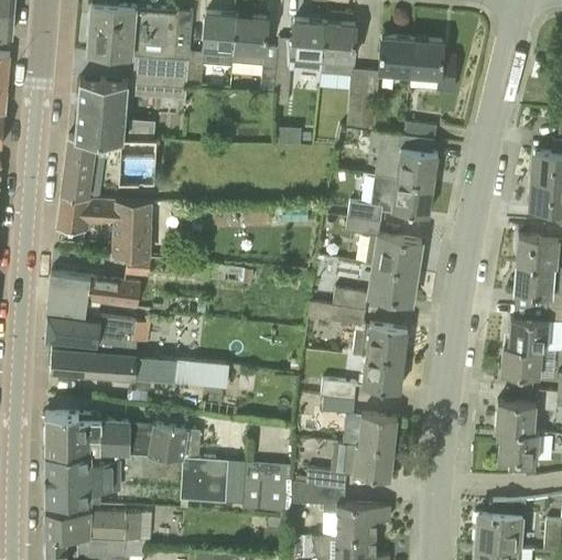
[(0,0),(0,9),(14,11),(14,0),(0,0)]
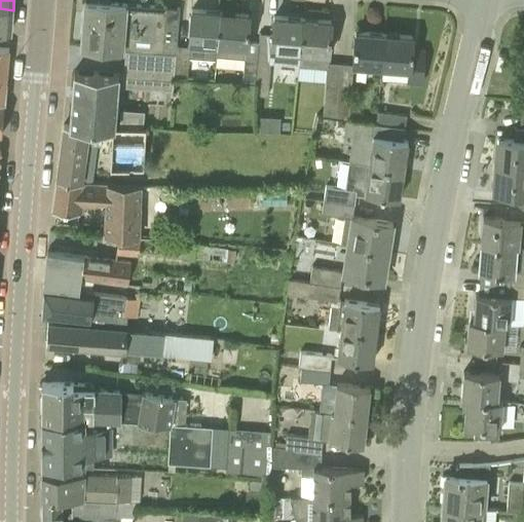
[(127,53),(163,57),(177,57),(177,49),(179,12),(85,5),(82,49),(127,53)]
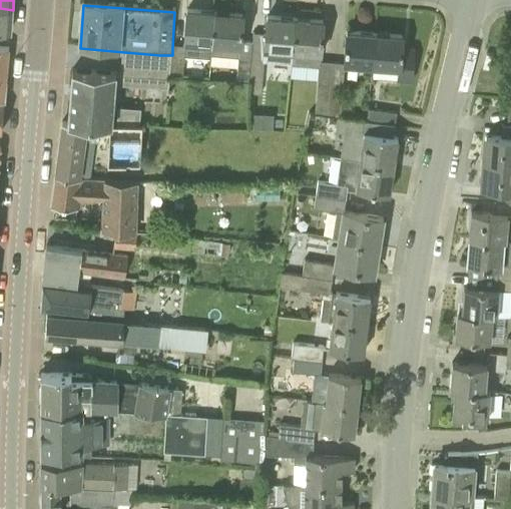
[(0,33),(11,34),(13,10),(0,8),(0,33)]
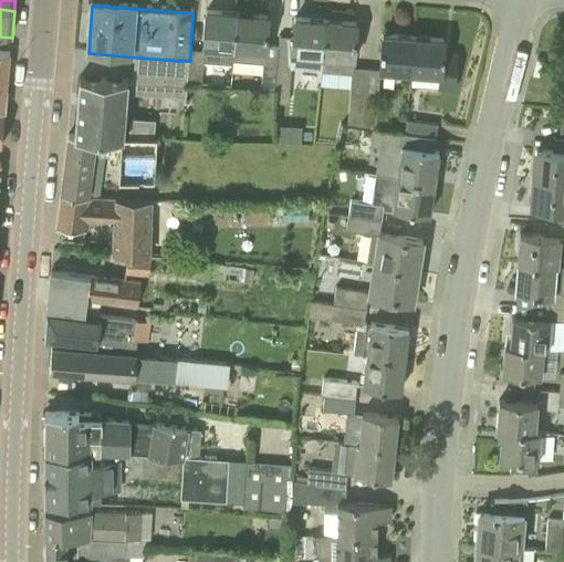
[(204,51),(204,54),(190,53),(190,61),(188,87),(202,89),(205,64),(233,66),(235,63),(235,54),(238,17),(207,14),(204,51)]
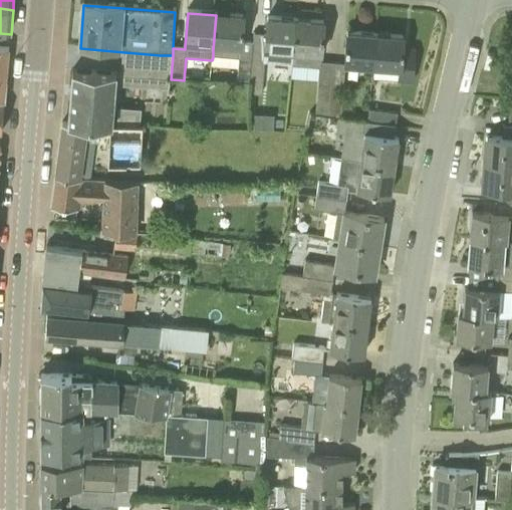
[(238,82),(251,83),(254,44),(242,43),(245,18),(216,15),(213,49),(213,57),(240,59),(238,82)]
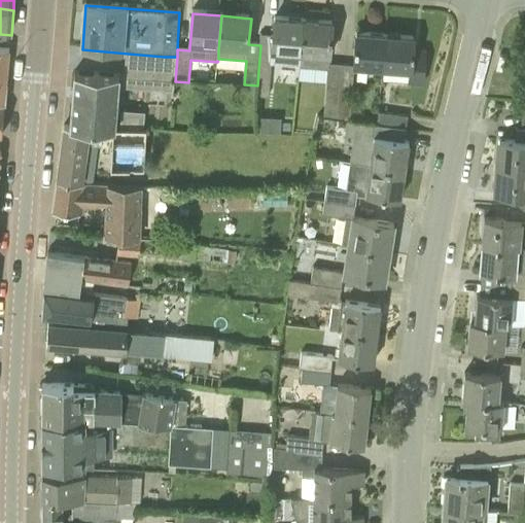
[(272,66),(300,68),(304,23),(275,21),(274,38),(261,37),(260,45),(257,85),(259,86),(260,99),(271,100),(271,93),(276,93),(277,78),(271,77),(272,66)]
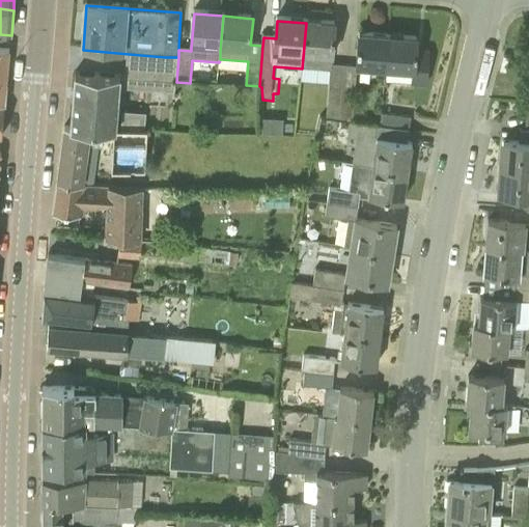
[(327,120),(340,122),(342,88),(345,61),(333,60),(336,25),(306,23),(302,68),(330,71),(329,89),(327,120)]
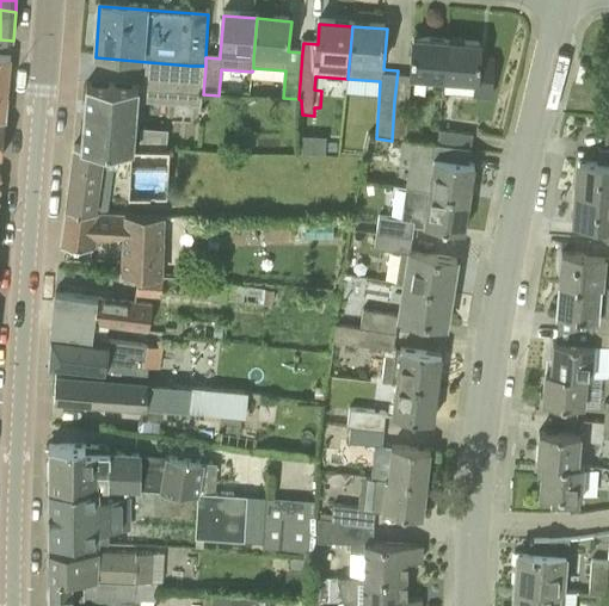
[(414,41),(412,72),(411,81),(444,84),(448,44),(414,41)]
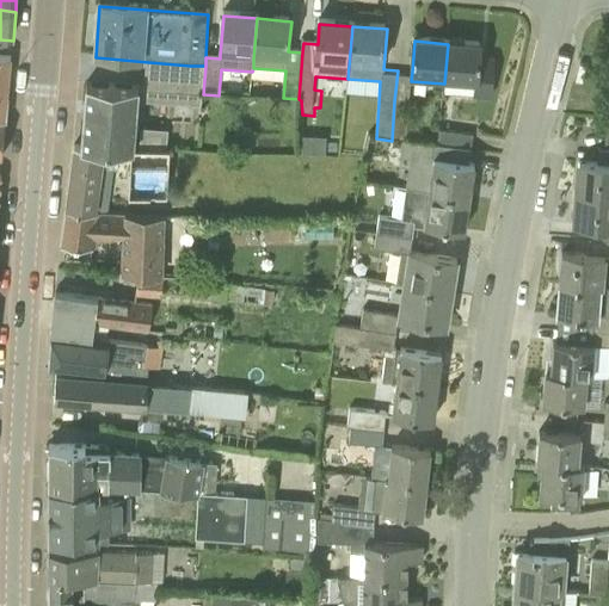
[(446,97),(474,99),(491,100),(494,62),(480,61),(481,47),(448,44),(444,84),(447,84),(446,97)]
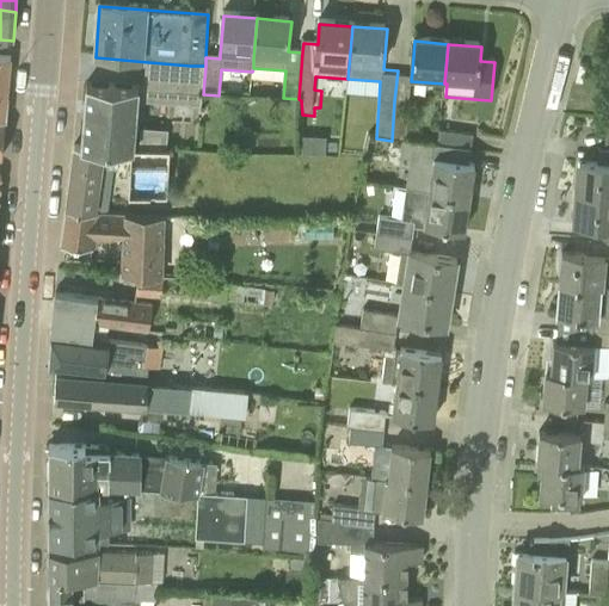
[(0,98),(7,99),(11,61),(0,59),(0,98)]
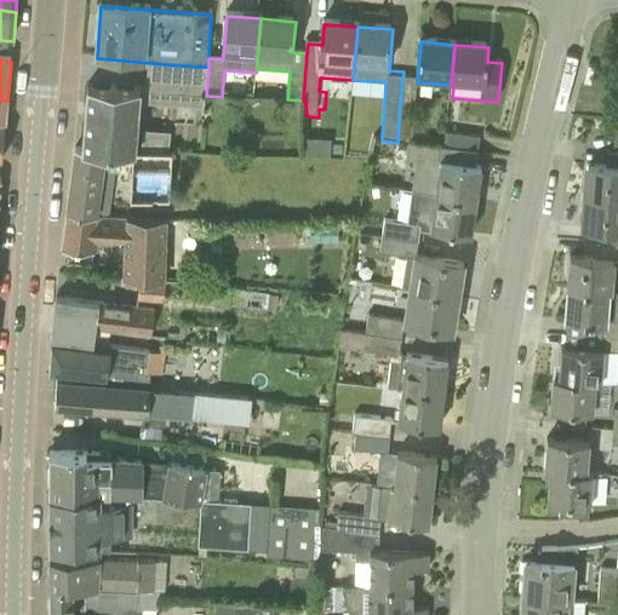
[(150,63),(148,92),(206,97),(206,96),(209,67),(193,67),(150,63)]
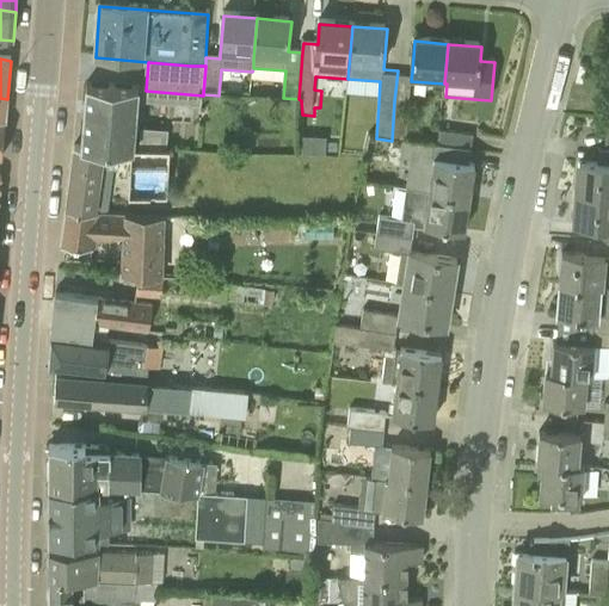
[(80,152),(135,152),(140,91),(87,87),(82,149),(80,149),(80,152)]
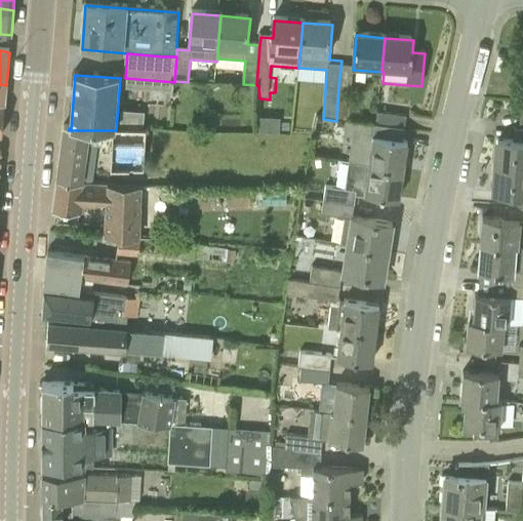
[(352,88),(338,87),(336,121),(347,123),(349,123),(352,88)]
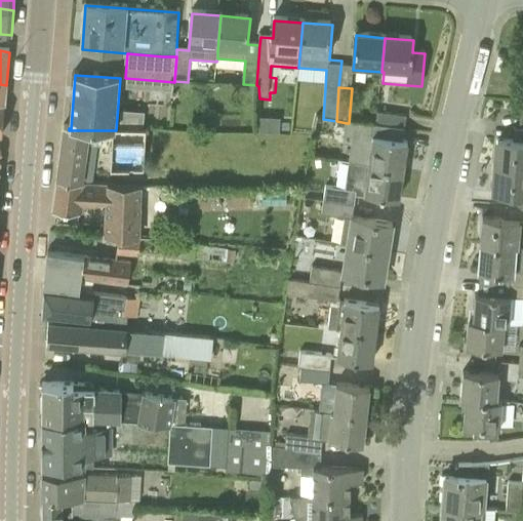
[(405,131),(407,119),(378,115),(376,127),(397,131),(405,132),(405,131)]
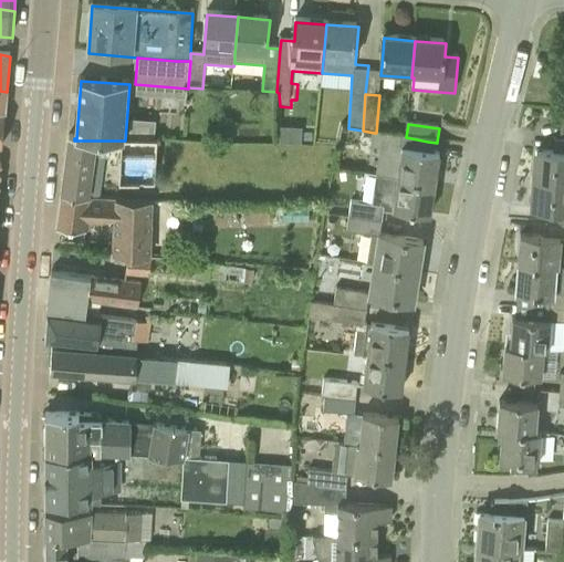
[(426,154),(428,142),(406,137),(376,133),(374,133),(371,148),(380,151),(376,177),(435,187),(440,156),(426,154)]
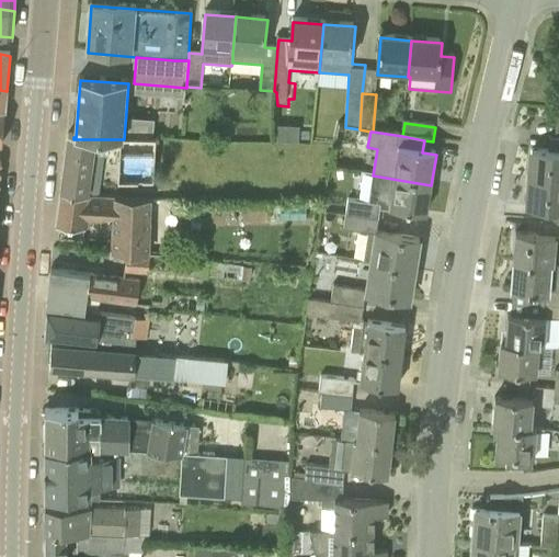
[(60,195),(99,199),(103,165),(104,162),(118,162),(117,184),(156,185),(158,140),(124,139),(73,139),(73,137),(69,136),(60,195)]
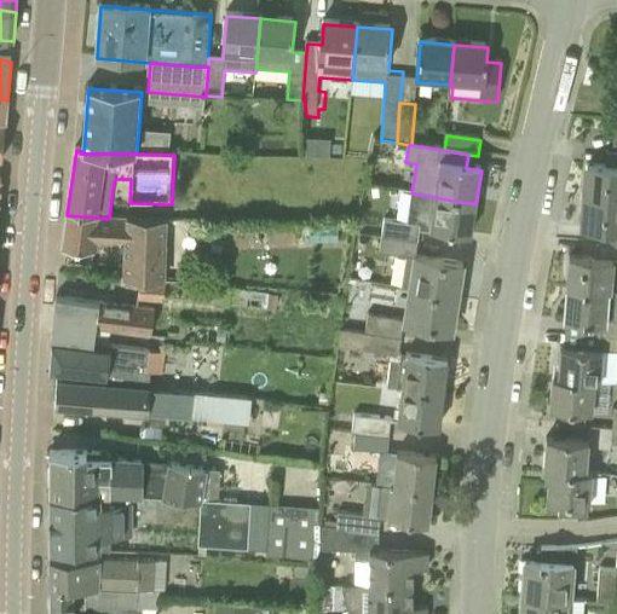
[(584,198),(616,201),(616,155),(613,155),(613,169),(587,167),(584,198)]
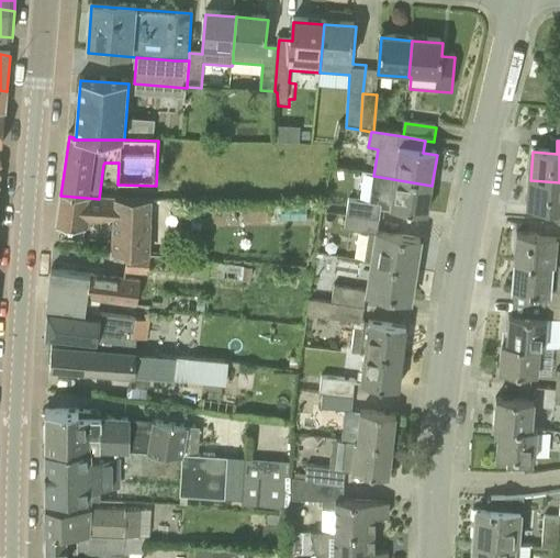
[(347,218),(379,222),(381,211),(391,213),(391,211),(427,216),(432,186),(373,176),(369,205),(349,202),(347,218)]
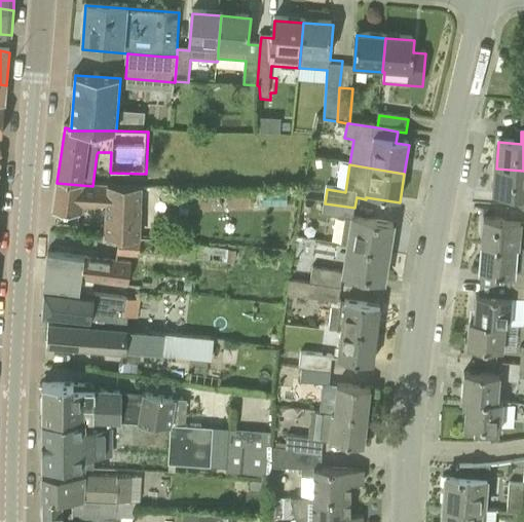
[(523,171),(496,169),(494,195),(516,197),(515,210),(523,210),(523,171)]
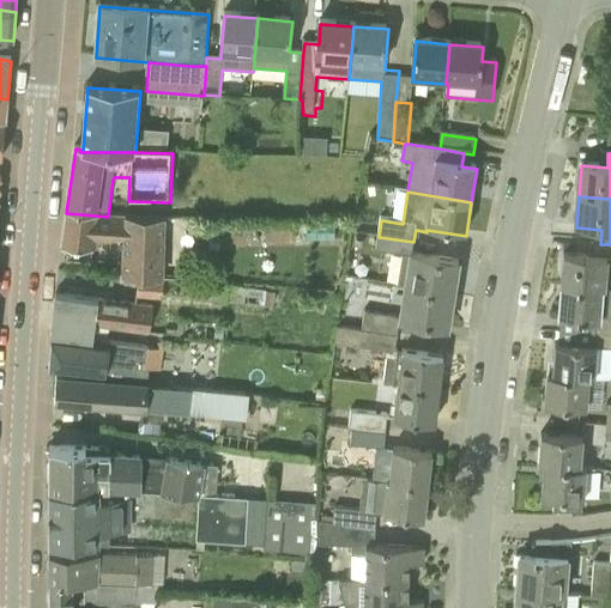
[(164,283),(163,297),(206,302),(205,314),(273,321),(277,291),(164,278),(165,220),(126,218),(126,217),(108,217),(66,213),(61,248),(95,251),(95,250),(97,250),(98,243),(123,243),(121,279),(139,280),(164,283)]
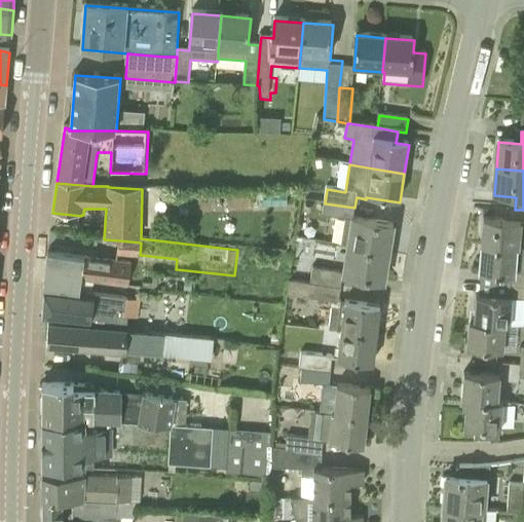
[(346,249),(388,255),(393,226),(352,220),(354,208),(325,203),(323,217),(350,221),(346,249)]
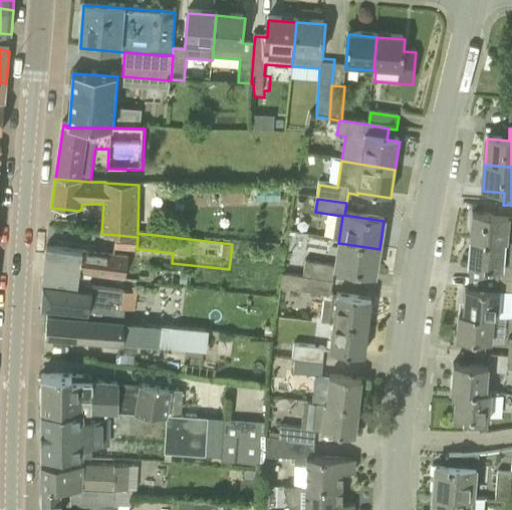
[(473,215),(470,241),(508,244),(509,233),(511,233),(511,205),(503,205),(502,217),(473,215)]
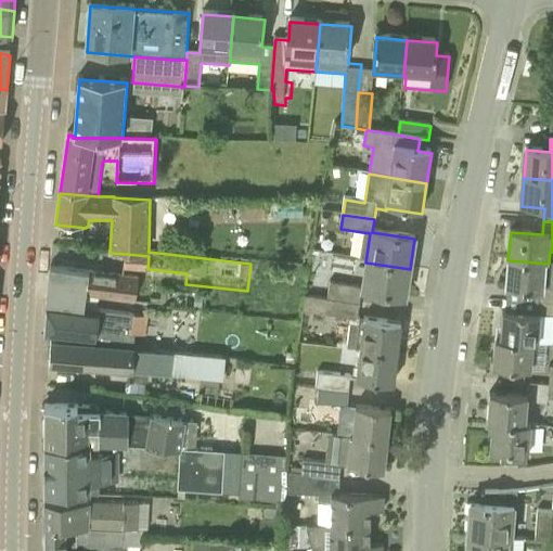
[(149,256),(126,254),(125,269),(148,272),(148,269),(149,256)]
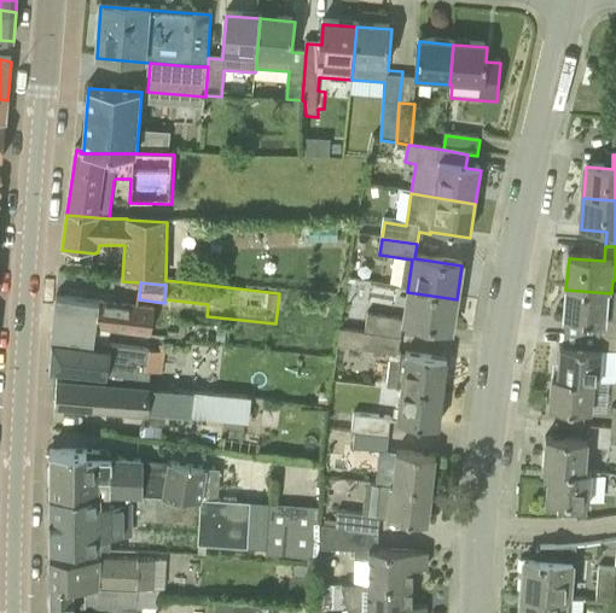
[(565,290),(563,322),(598,326),(597,338),(615,339),(615,293),(611,293),(565,290)]
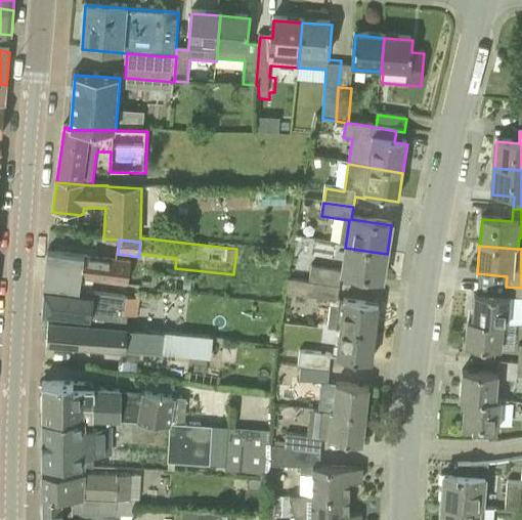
[(345,248),(341,272),(340,275),(341,275),(382,283),(387,254),(345,248)]
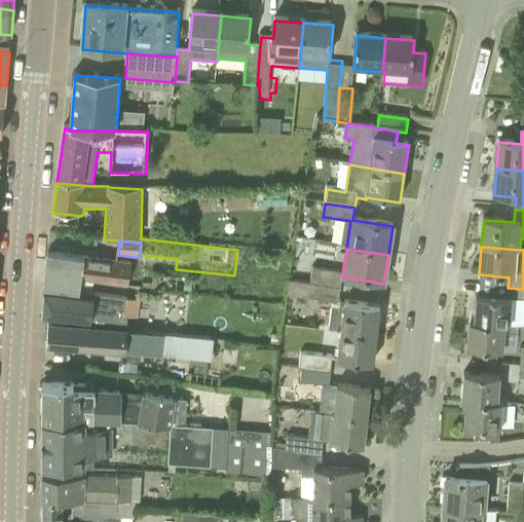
[(88,295),(90,282),(81,281),(85,260),(47,255),(44,289),(88,295)]
